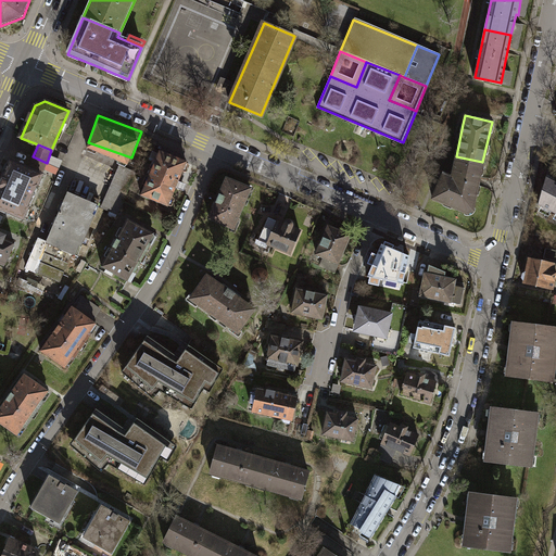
[(162,153),(143,197),(169,209),(180,185),(188,165),(162,153)]
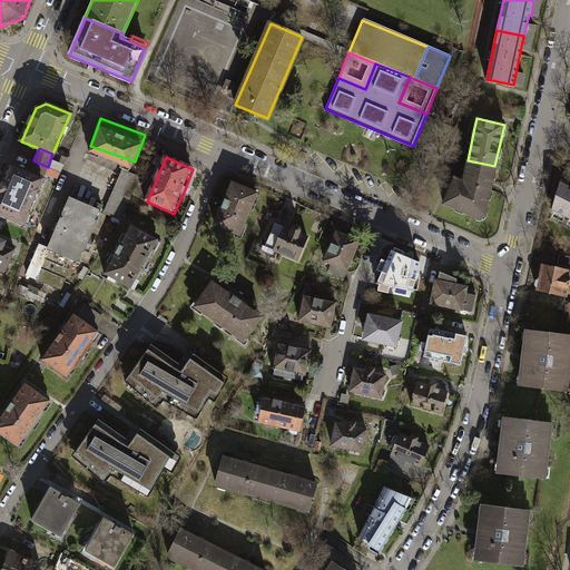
[(42,179),(48,167),(33,160),(28,173),(42,179)]
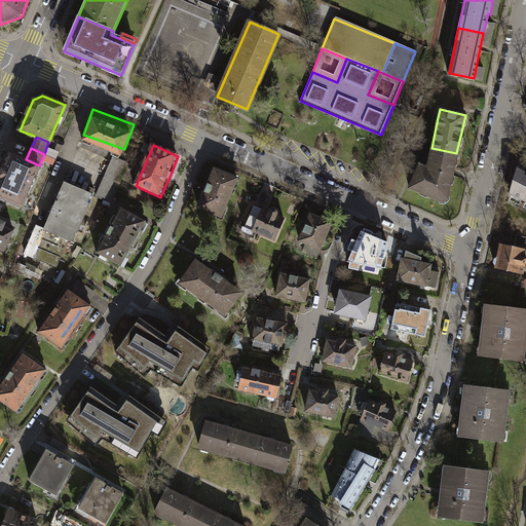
[(449,198),(456,153),(431,148),(430,155),(430,160),(425,162),(424,166),(419,164),(409,189),(440,201),(445,202),(449,198)]
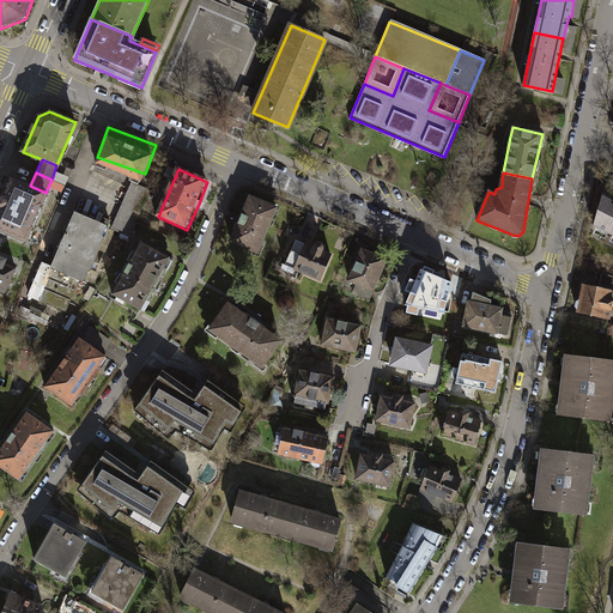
[(0,200),(0,229),(25,240),(46,193),(30,186),(11,177),(0,200)]
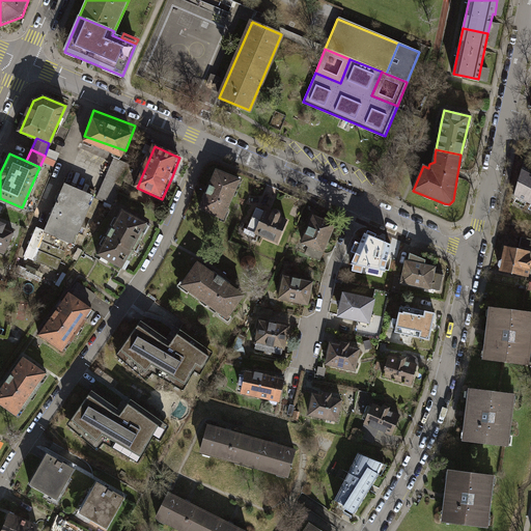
[(530,173),(527,171),(522,168),(514,196),(530,204),(530,173)]
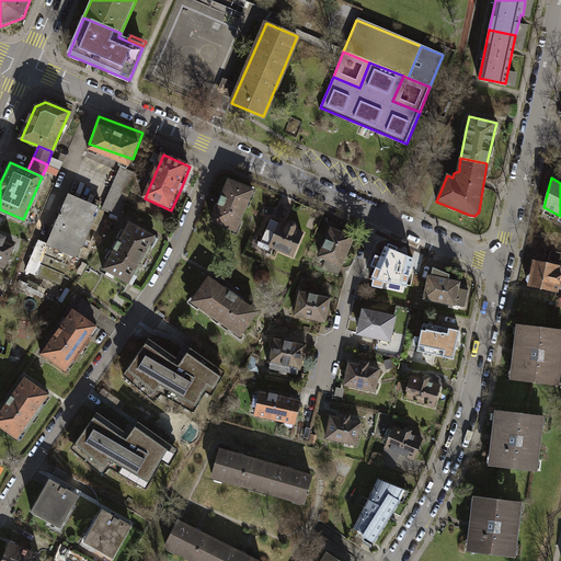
[(219,203),(210,222),(238,235),(256,192),(229,181),(219,203)]
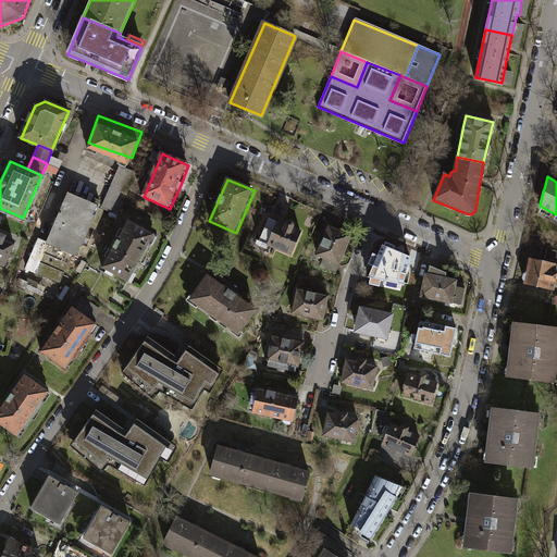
[(47,240),(39,237),(26,269),(64,284),(99,198),(69,186),(47,240)]
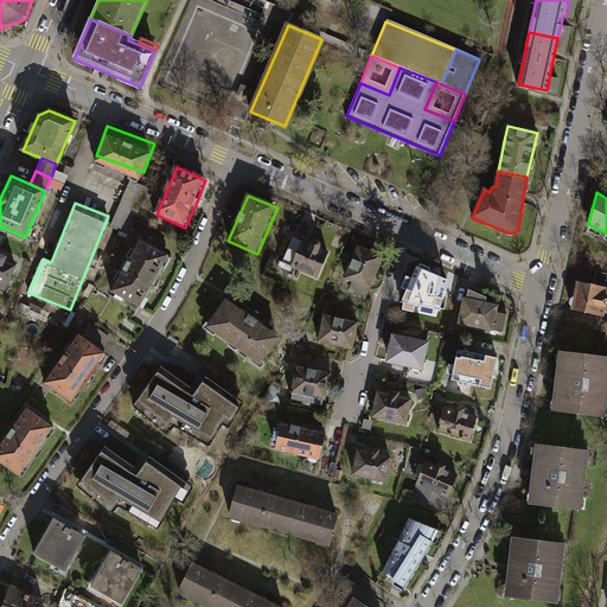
[(307,244),(293,237),(281,263),(318,280),(330,253),(321,249),(321,247),(320,244),(318,242),(315,242),(312,243),(311,246),(307,244)]
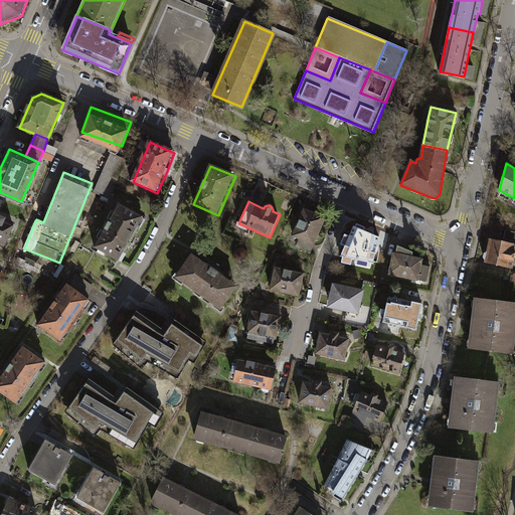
[(106,224),(93,246),(116,260),(122,251),(124,253),(139,226),(136,226),(142,216),(118,203),(106,224)]
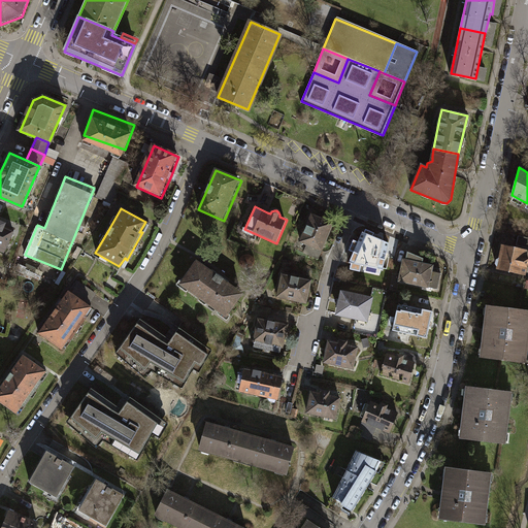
[(332,224),(310,216),(305,228),(301,242),(307,244),(321,250),(332,224)]
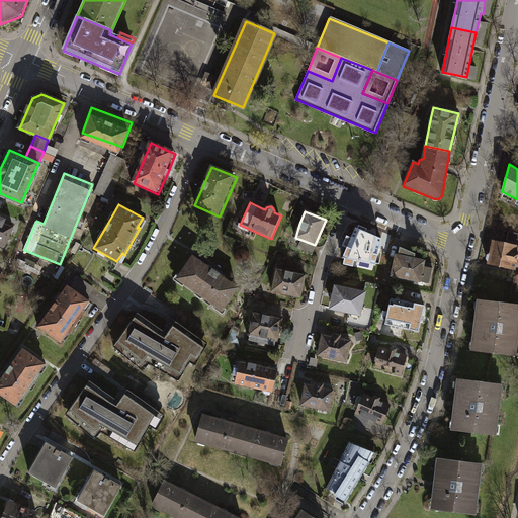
[(0,245),(4,247),(12,226),(1,219),(0,219),(0,245)]
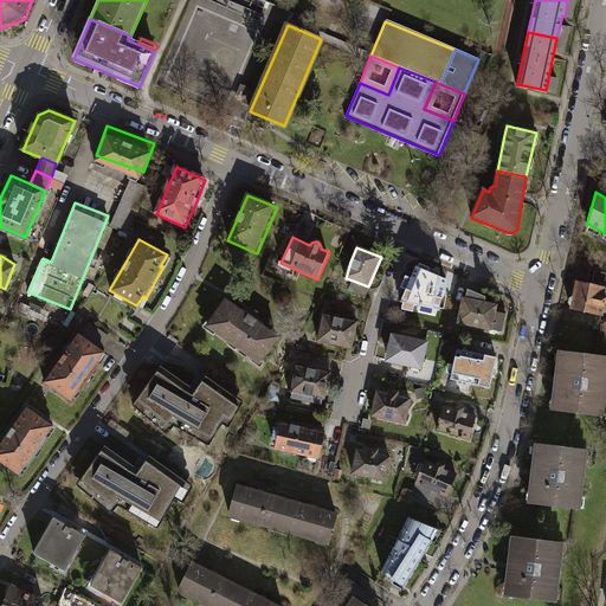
[(446,278),(417,265),(412,277),(406,275),(401,285),(406,288),(401,300),(439,308),(446,278)]
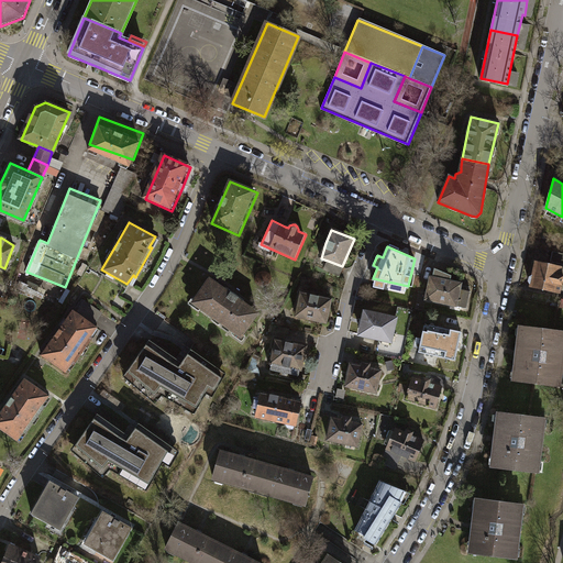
[(342,266),(328,261),(323,271),(338,275),(342,266)]
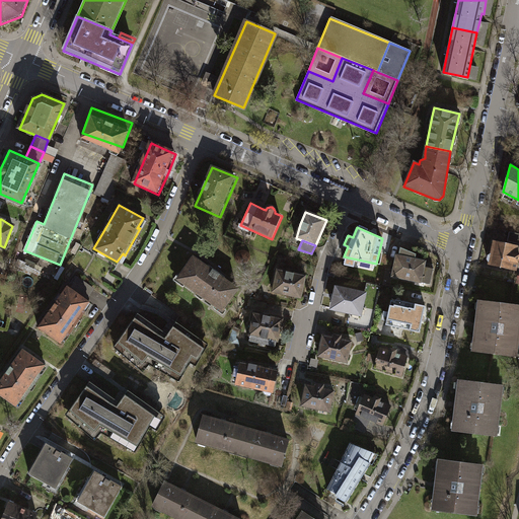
[(516,245),(493,240),(488,263),(517,270),(518,258),(518,255),(515,254),(516,245)]
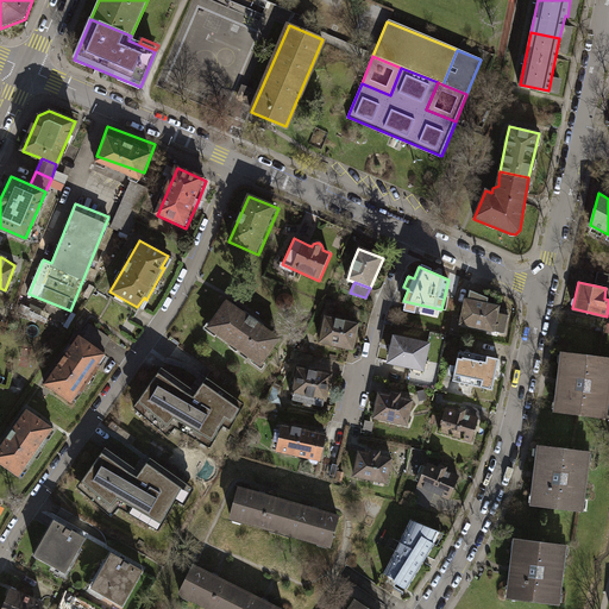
[(464,299),(459,324),(506,333),(509,314),(504,313),(498,312),(500,306),(485,302),(487,299),(487,297),(468,290),(466,299),(464,299)]
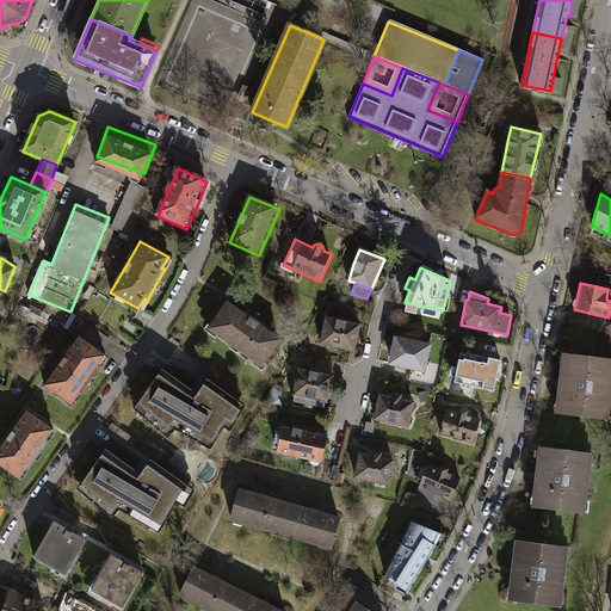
[(252,319),(228,302),(209,329),(260,365),(279,339),(252,319)]
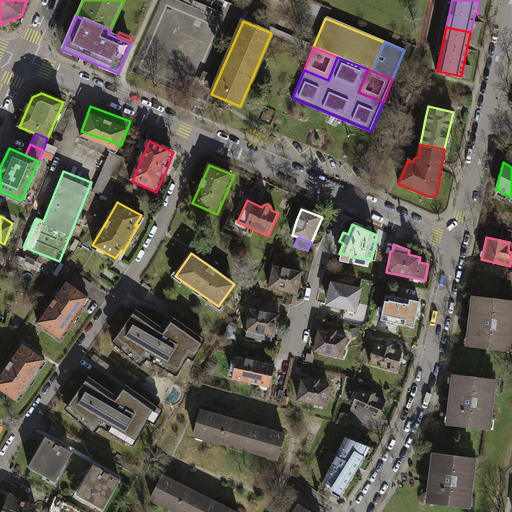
[(273,265),(268,287),(296,293),(301,271),(287,268),(273,265)]
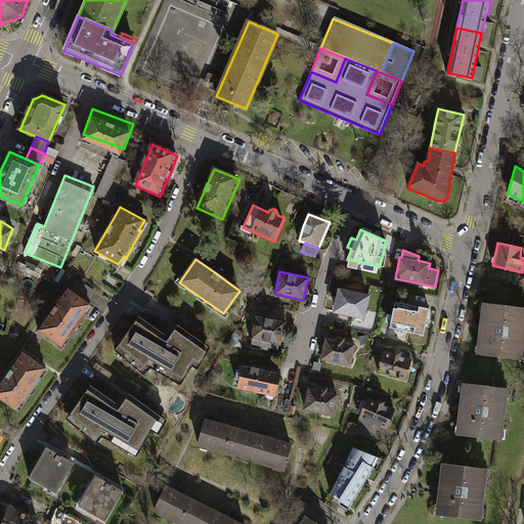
[(75,295),(87,303),(94,292),(82,284),(75,295)]
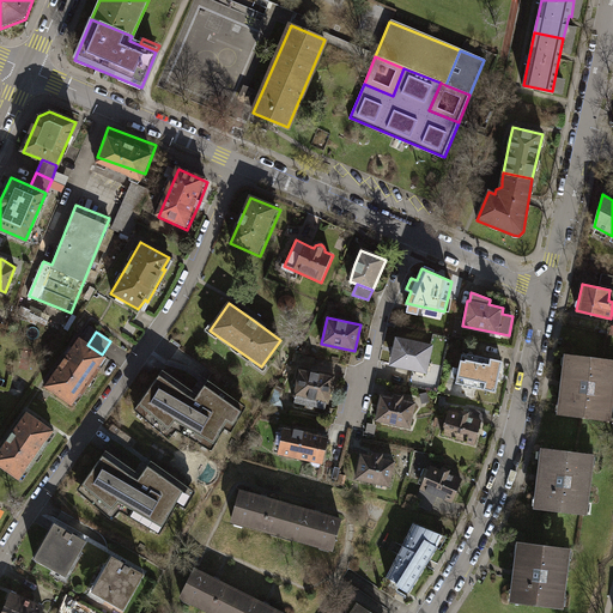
[(431,344),(394,335),(390,350),(388,363),(424,371),(431,344)]
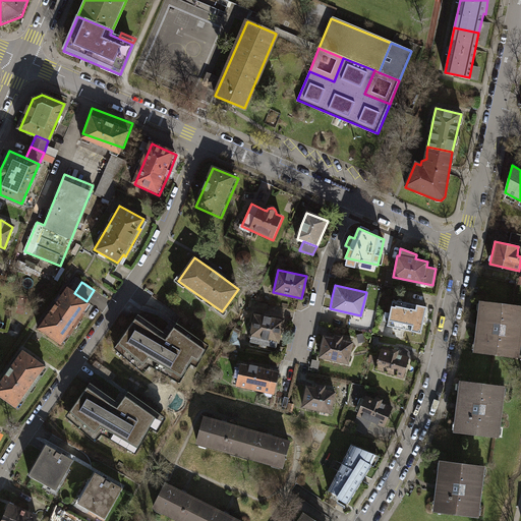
[(54,310),(39,331),(60,347),(67,338),(69,339),(88,315),(85,313),(92,305),(87,301),(74,293),(69,289),(54,310)]
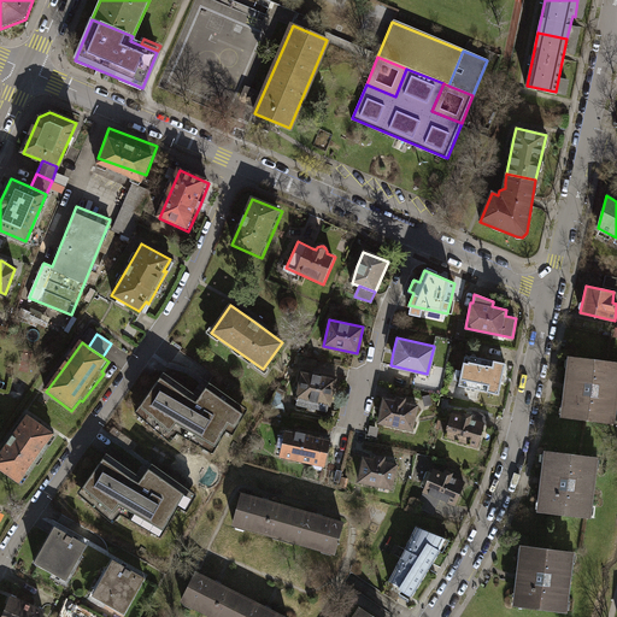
[(464,357),(458,386),(498,394),(505,364),(469,356),(469,358),(464,357)]
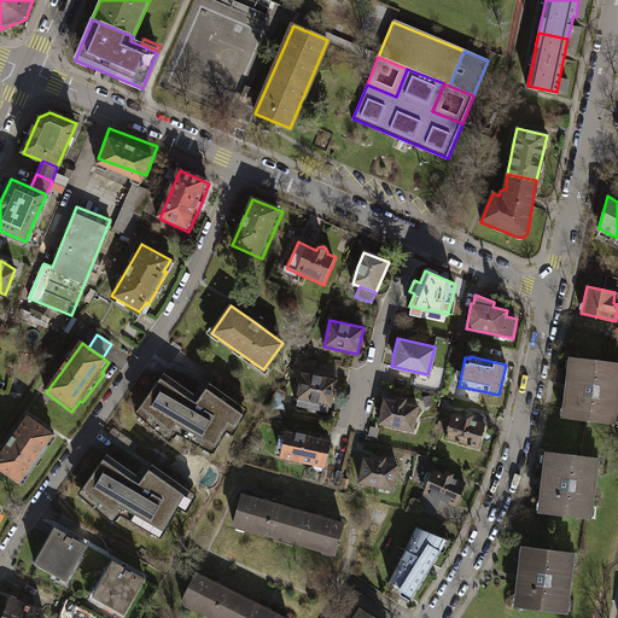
[(316,361),(296,357),(295,366),(315,369),(316,361)]
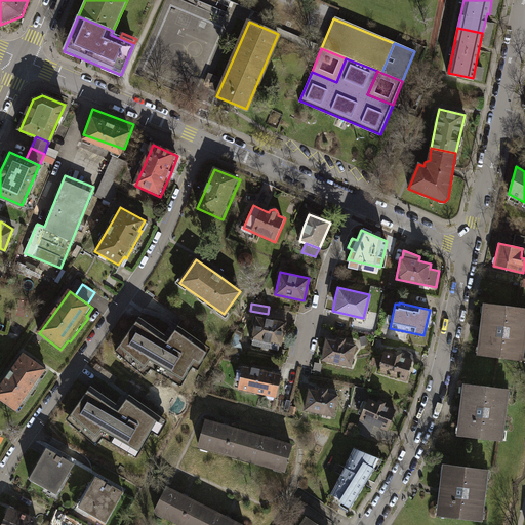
[(524,309),(485,305),(483,329),(480,356),(519,359),(524,309)]
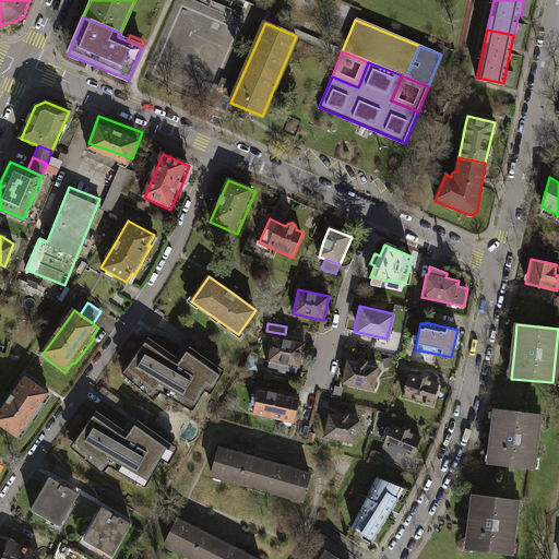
[(288,339),(272,336),(266,367),(297,373),(302,342),(288,339)]
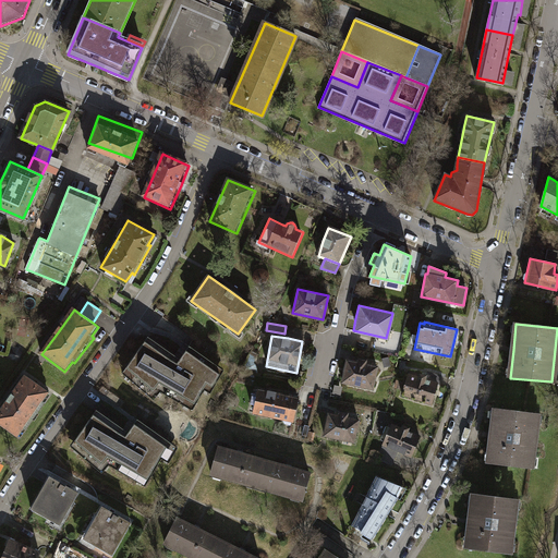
[(178,360),(146,337),(124,367),(133,375),(130,379),(147,395),(154,387),(182,403),(184,399),(192,403),(204,384),(210,387),(218,373),(209,366),(211,364),(187,347),(178,360)]
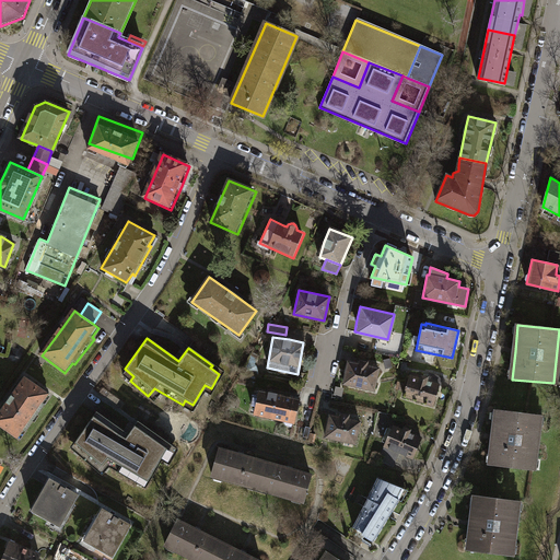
[(358,362),(347,359),(341,384),(374,391),(380,365),(368,362),(368,360),(358,358),(358,360),(358,362)]
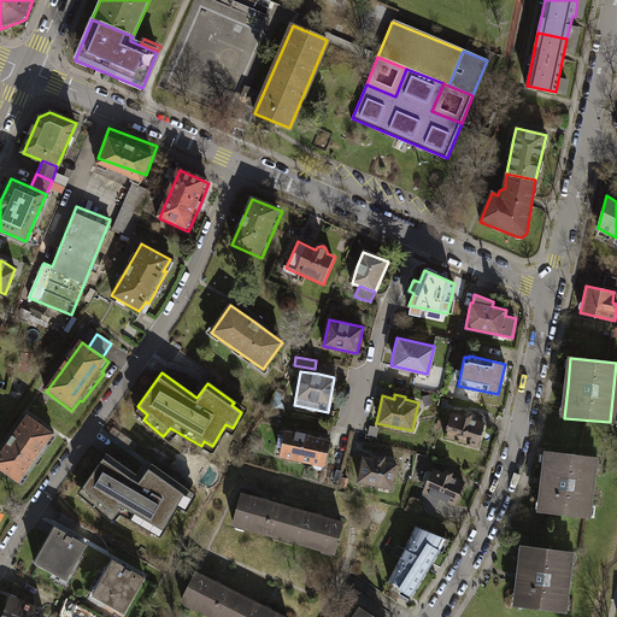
[(474,411),(472,415),(470,421),(482,424),(486,425),(488,415),(474,411)]
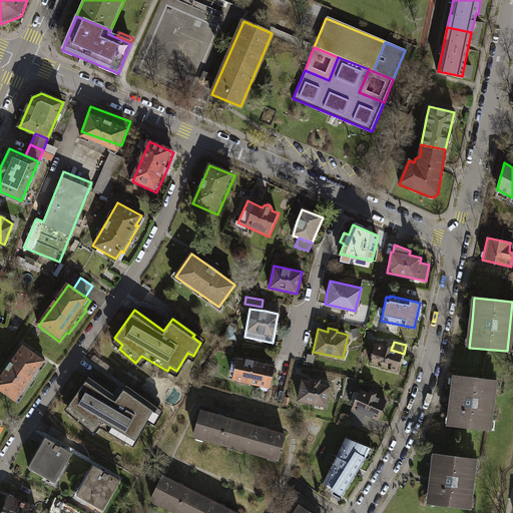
[(375,343),(369,364),(396,372),(401,353),(391,350),(393,345),(384,343),(384,346),(380,345),(375,343)]
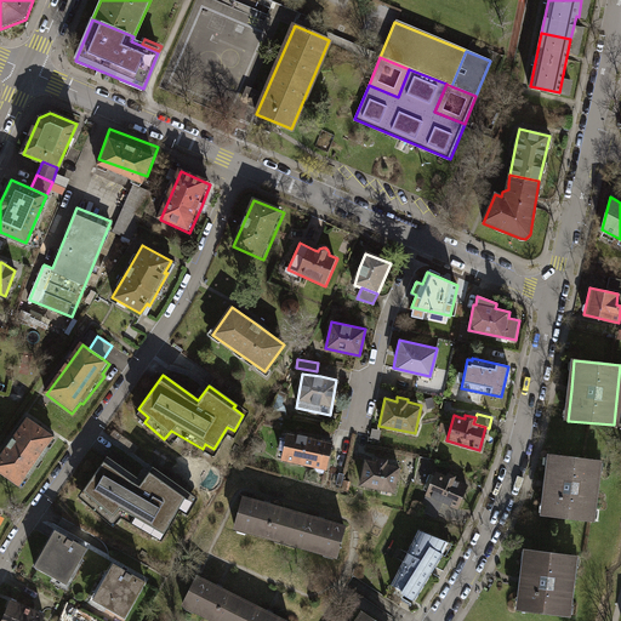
[(9,445),(0,456),(0,477),(20,491),(56,439),(27,419),(9,445)]
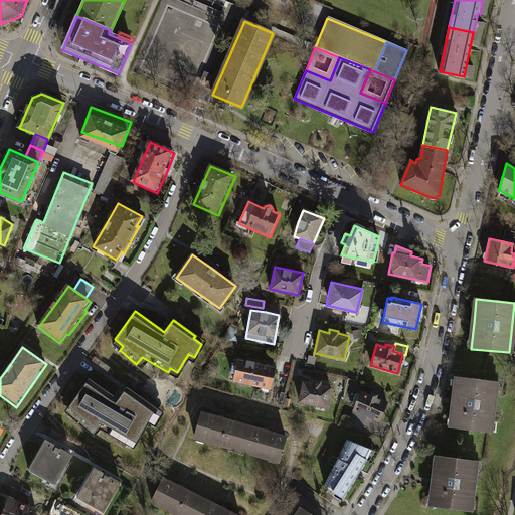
[(316,356),(309,355),(307,362),(314,364),(316,356)]
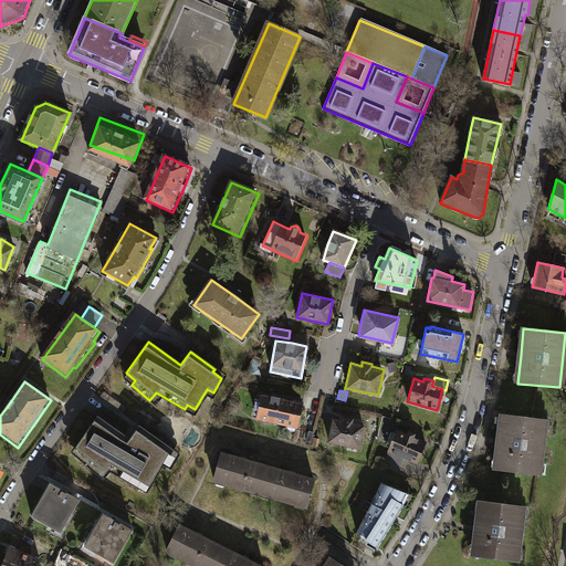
[(282,399),(261,394),(255,419),(297,428),(303,404),(282,399)]
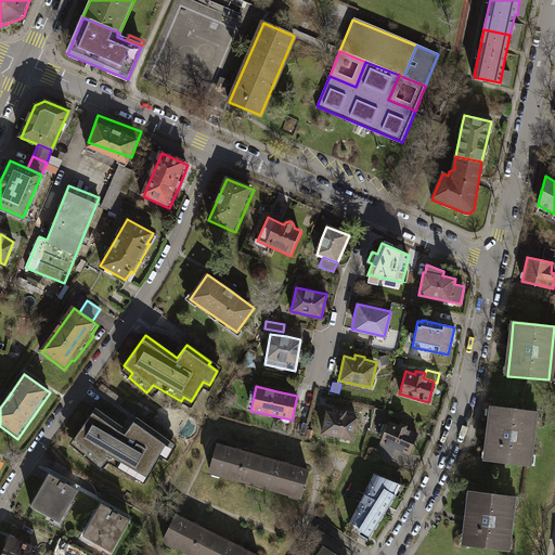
[(489,433),(487,462),(528,466),(533,411),(491,407),(489,433)]
